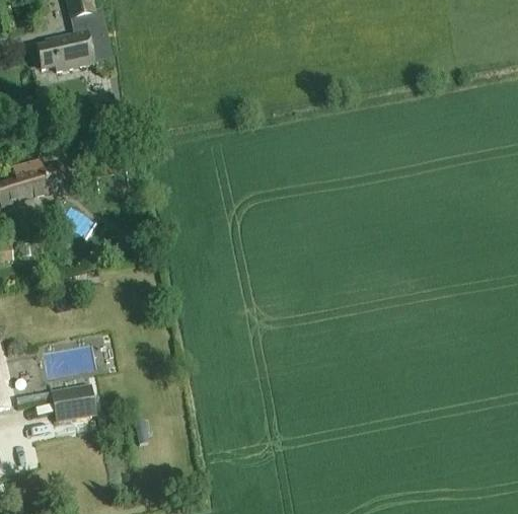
[(113,58),(106,32),(100,8),(96,9),(93,0),(66,0),(74,34),(47,41),(48,46),(38,48),(42,68),(56,65),(57,70),(94,63),(94,62),(113,58)]
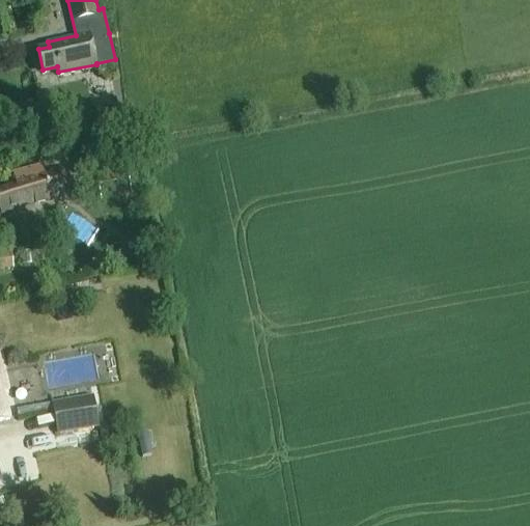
[(118,114),(114,94),(89,100),(93,119),(118,114)]
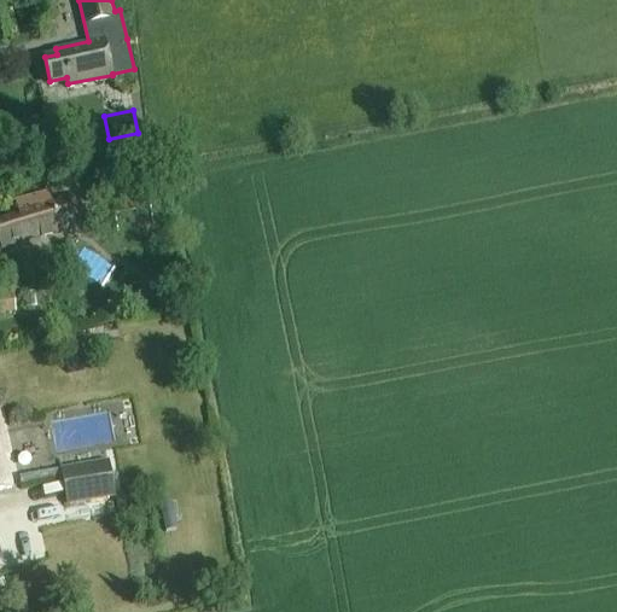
[(70,190),(51,196),(48,187),(15,198),(17,207),(19,213),(0,217),(0,235),(3,244),(80,220),(70,190)]
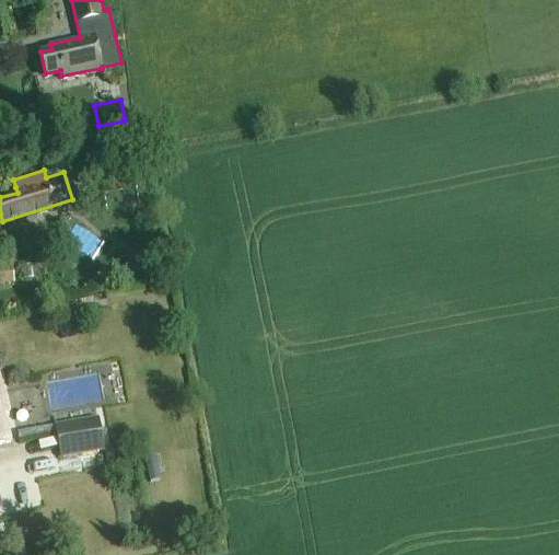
[(0,440),(12,439),(2,386),(0,374),(0,440)]
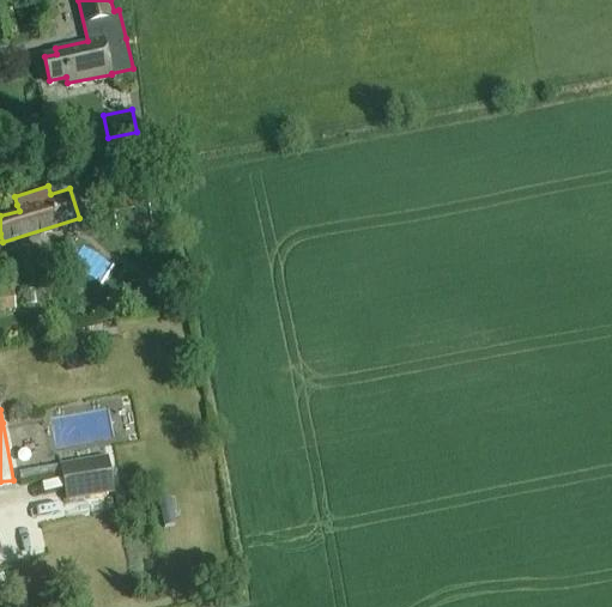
[(115,487),(108,454),(88,457),(88,456),(60,462),(66,497),(115,487)]
